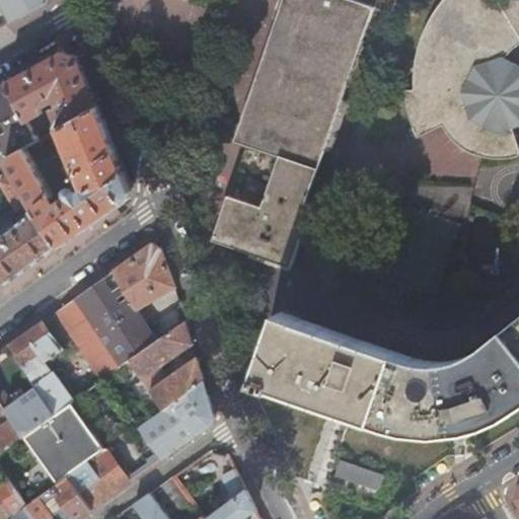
[(0,0),(0,29),(12,23),(2,0),(0,0)]
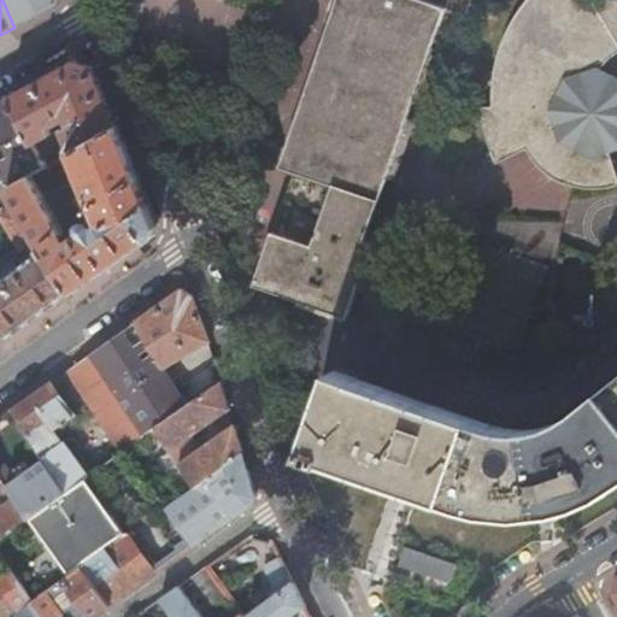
[(3,0),(15,28),(35,17),(54,6),(57,0),(3,0)]
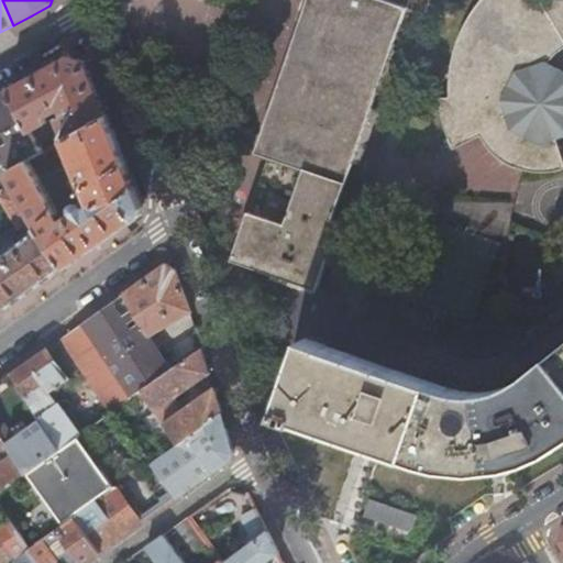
[(481,0),(463,25),(449,73),(449,97),(439,100),(445,131),(453,147),(482,132),(492,127),(501,139),(493,146),(500,155),(509,162),(522,165),(534,167),(548,167),(560,164),(550,136),(559,133),(562,128),(562,72),(556,67),(544,64),(553,53),(562,47),(562,0),(310,0),(258,152),(271,156),(234,261),(275,275),(318,289),(341,222),(333,220),(407,8),(424,13),(429,0),(481,0)]
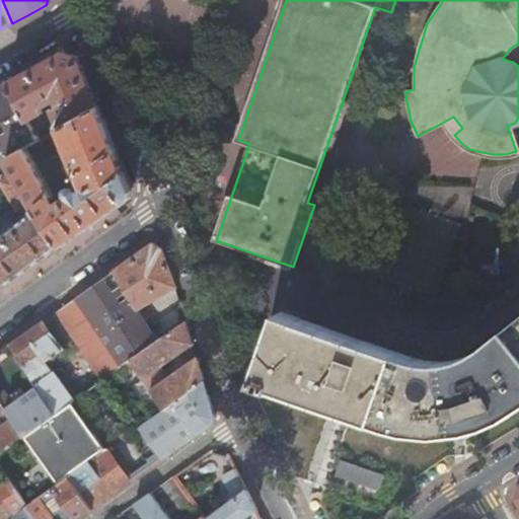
[(61,129),(99,106),(89,81),(79,55),(66,50),(20,75),(0,86),(0,119),(2,118),(9,131),(0,136),(0,143),(9,158),(27,148),(40,141),(28,123),(46,114),(44,109),(57,102),(59,105),(53,108),(59,124),(47,130),(50,136),(61,129)]
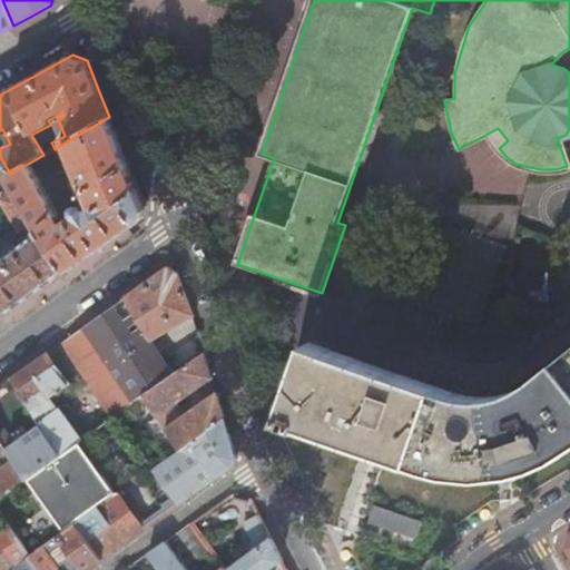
[(123,149),(109,117),(67,141),(70,153),(66,155),(69,163),(74,159),(81,178),(70,183),(76,198),(88,195),(94,208),(90,209),(89,208),(88,205),(85,204),(81,203),(77,204),(74,206),(72,209),(71,213),(72,216),(64,222),(30,163),(10,174),(19,190),(31,214),(37,223),(41,232),(68,272),(106,244),(144,217),(146,208),(123,149)]
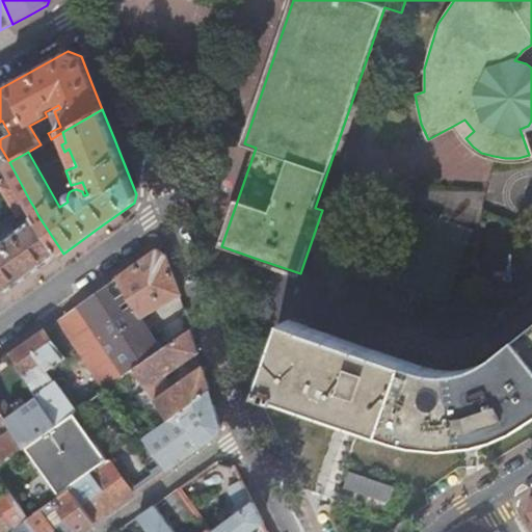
[(464,120),(455,125),(466,138),(474,131),(464,120)]
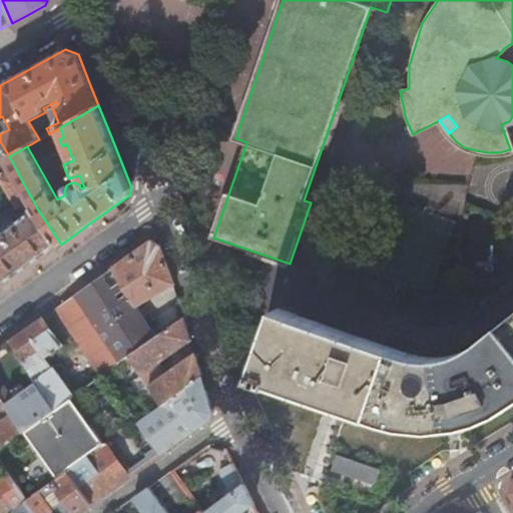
[(28,192),(17,171),(2,179),(15,201),(28,192)]
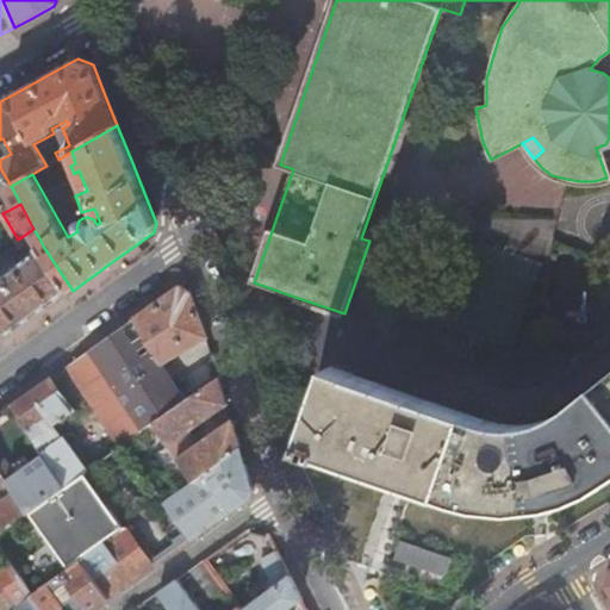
[(39,238),(33,229),(18,240),(22,248),(39,238)]
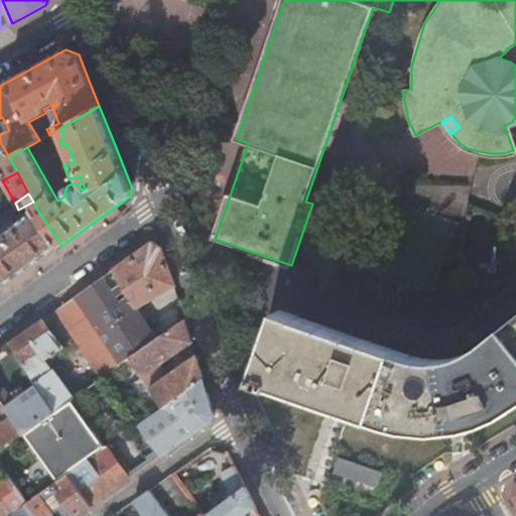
[(37,210),(0,236),(0,276),(5,285),(61,246),(37,210)]
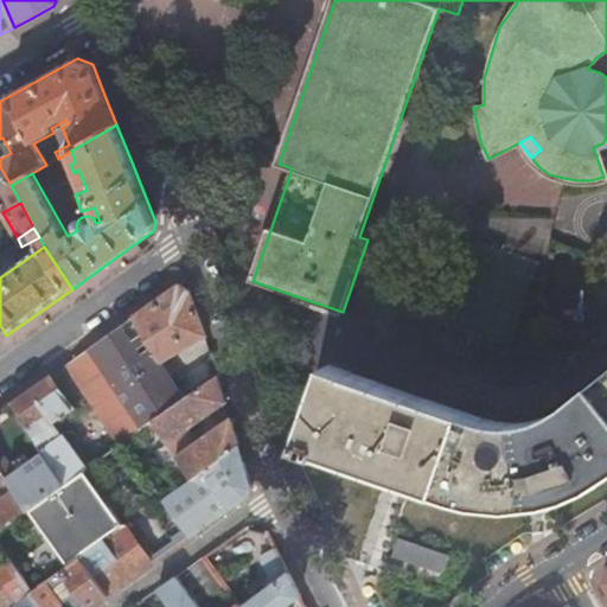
[(161,363),(208,334),(190,291),(179,285),(153,304),(88,349),(144,429),(153,423),(185,400),(161,363)]
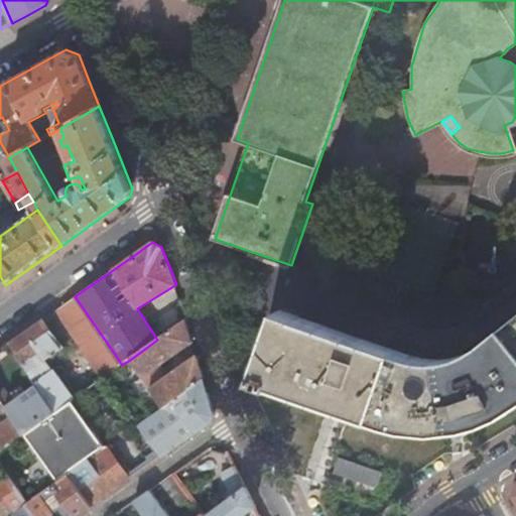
[(54,310),(102,379),(122,365),(75,296),(54,310)]
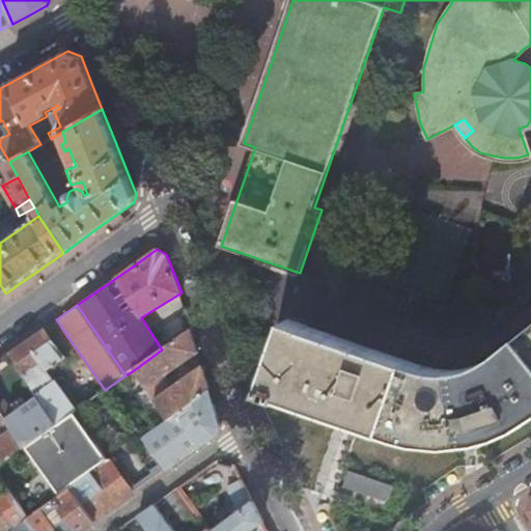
[(530,331),(523,338),(509,348),(502,355),(490,363),(476,369),(462,372),(447,373),(431,372),(417,367),(306,331),(307,327),(287,320),(262,392),(282,398),(283,395),(328,411),(397,435),(423,442),(449,444),(475,441),(501,435),(525,423),(530,418),(530,331)]
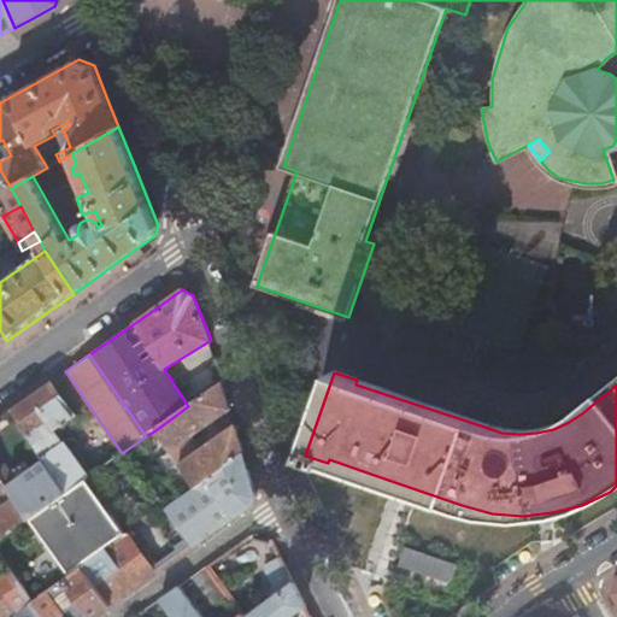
[(48,458),(70,491),(89,477),(90,476),(58,429),(74,417),(51,382),(12,410),(48,458)]
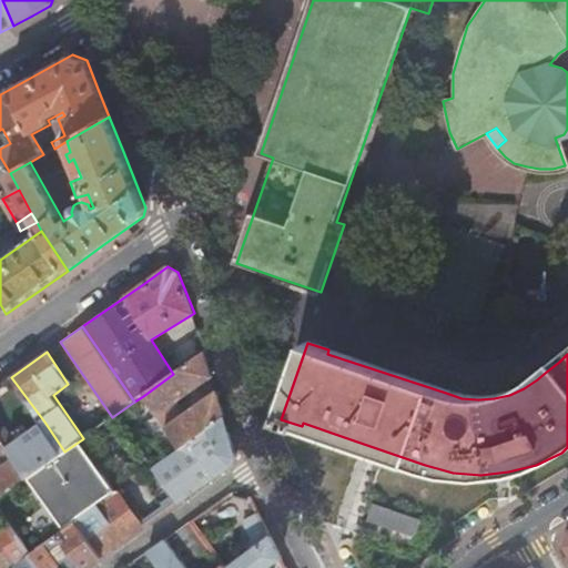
[(181,448),(224,417),(217,392),(183,415),(175,404),(213,377),(209,365),(204,352),(173,374),(143,396),(181,448)]
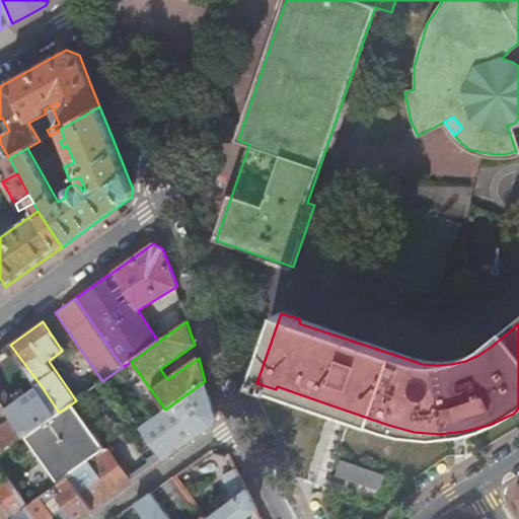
[(140,428),(163,461),(211,427),(216,419),(210,397),(205,381),(165,410),(140,427),(140,428)]
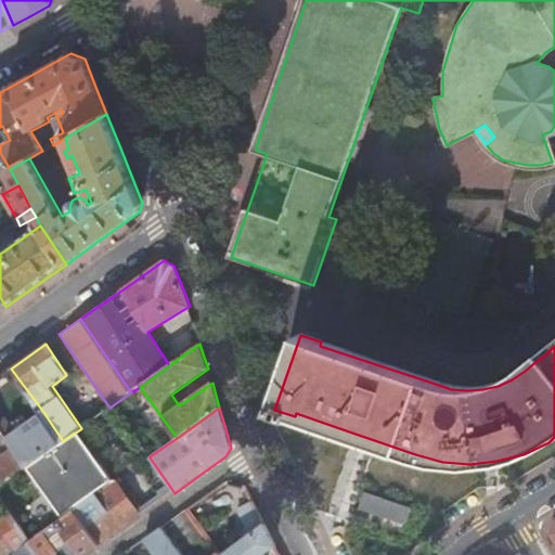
[(15,433),(0,410),(0,430),(7,440),(15,433)]
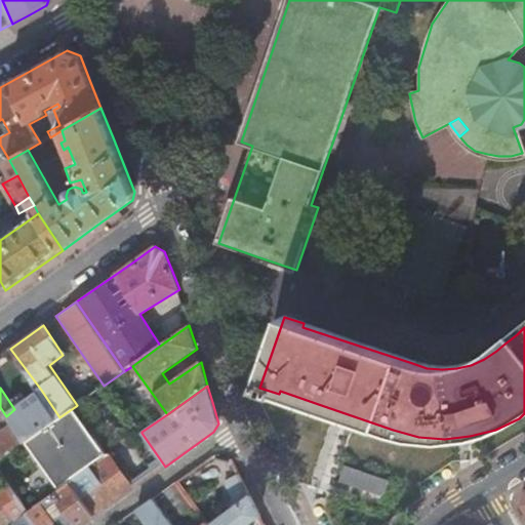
[(6,416),(25,442),(27,441),(59,417),(41,390),(14,409),(6,416)]
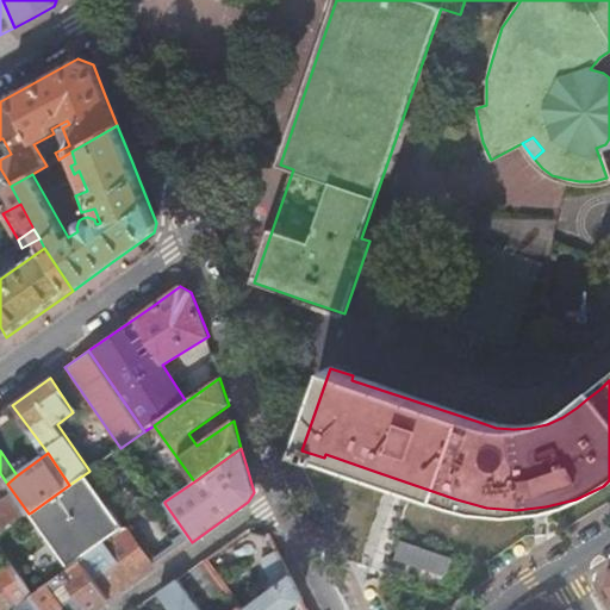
[(69,485),(31,512),(68,567),(80,559),(126,527),(88,472),(69,485)]
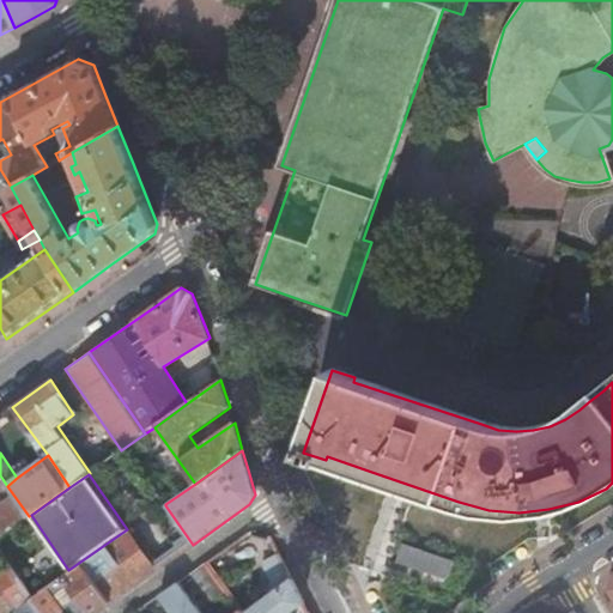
[(0,475),(0,492),(6,502),(0,504),(0,535),(29,516),(7,486),(0,475)]
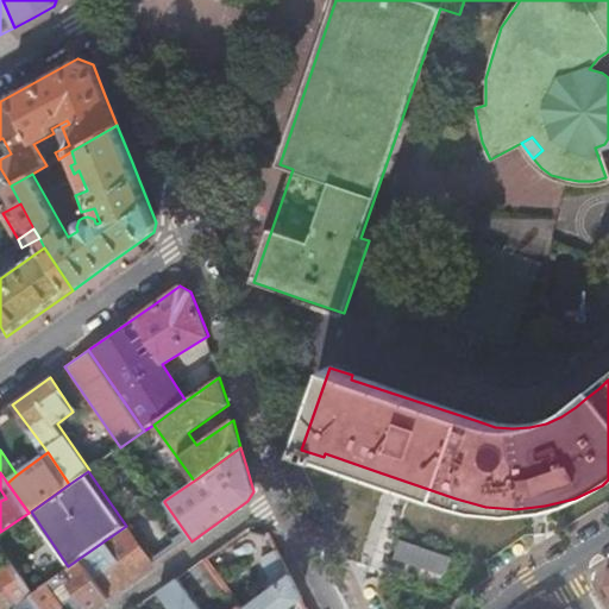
[(81,559),(110,600),(155,566),(127,527),(126,526),(80,558),(81,559)]
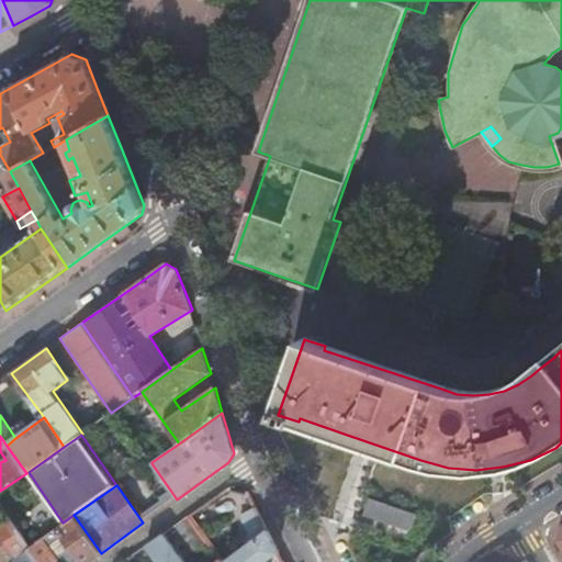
[(361,516),(372,520),(378,504),(368,499),(361,516)]
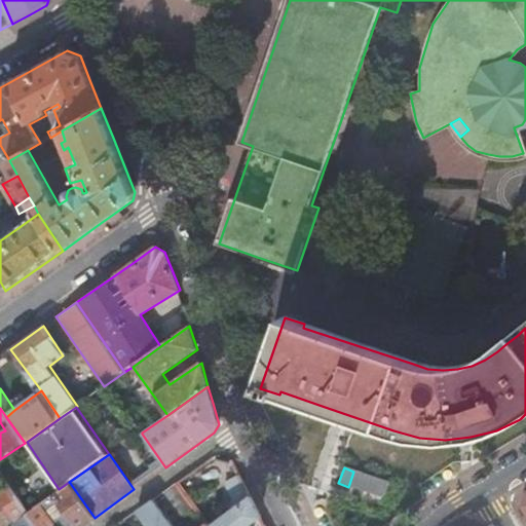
[(353,472),(348,487),(362,491),(367,476),(353,472)]
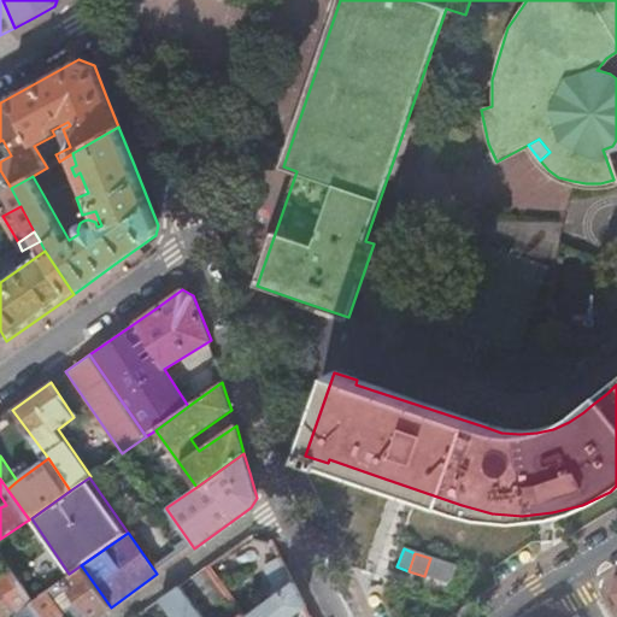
[(282,557),(264,566),(277,597),(295,583),(282,557)]
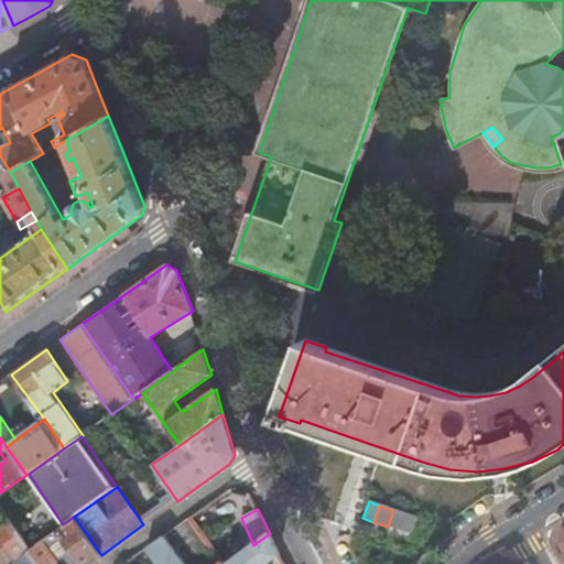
[(393,510),(388,527),(411,534),(416,518),(393,510)]
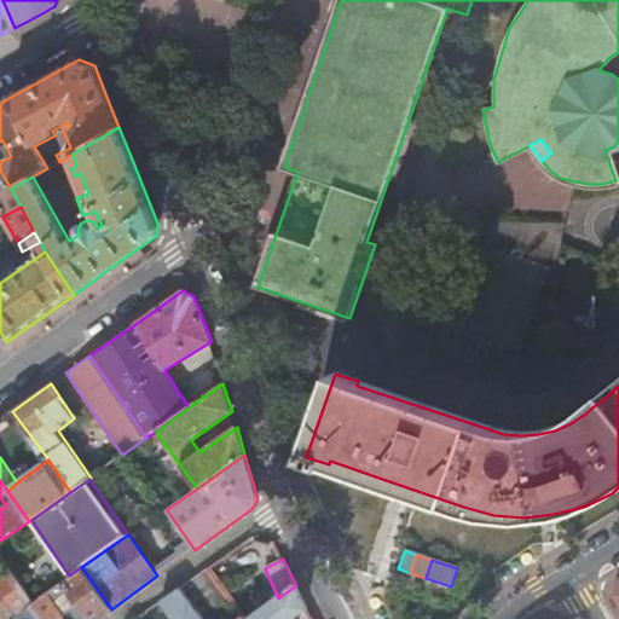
[(88,618),(96,618),(111,609),(82,568),(63,583),(88,618)]
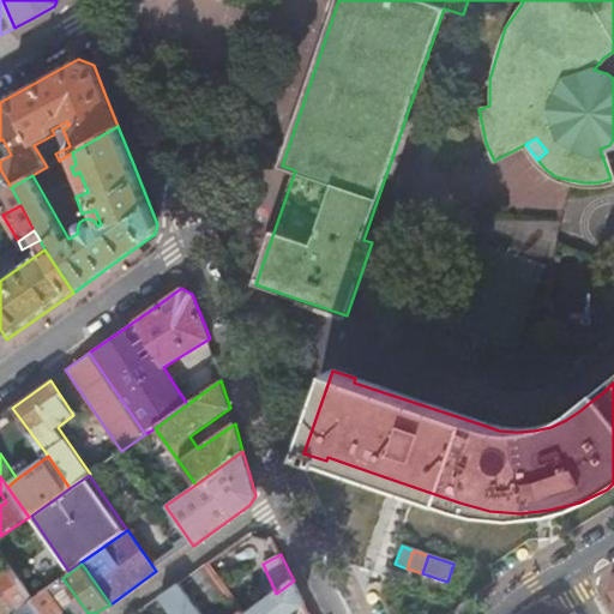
[(0,576),(0,613),(12,613),(19,609),(31,600),(12,569),(0,576)]
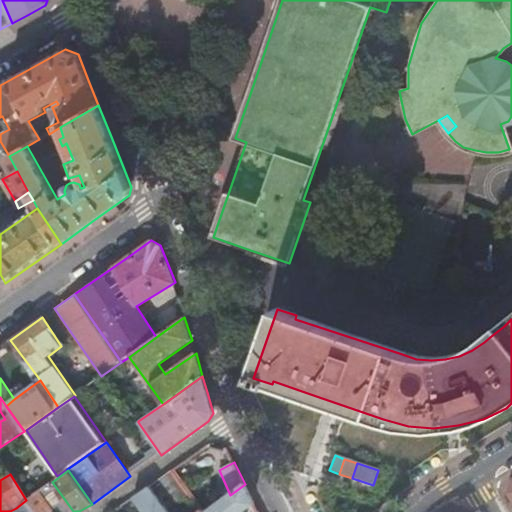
[(230,495),(207,511),(243,511),(255,505),(245,484),(230,495)]
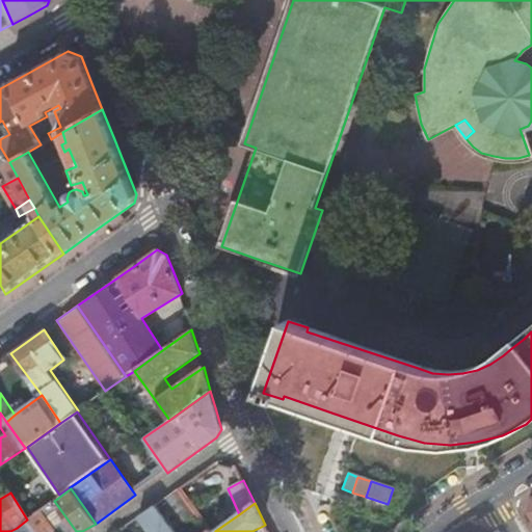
[(176,531),(156,505),(148,510),(139,516),(151,531),(209,531),(208,530),(205,531),(176,531)]
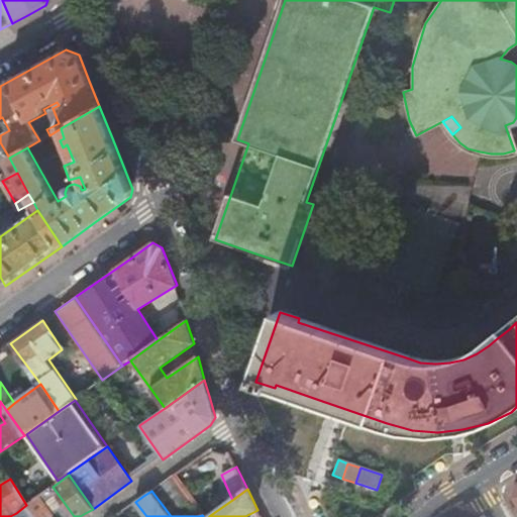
[(39,497),(26,505),(34,516),(52,516),(54,516),(39,497)]
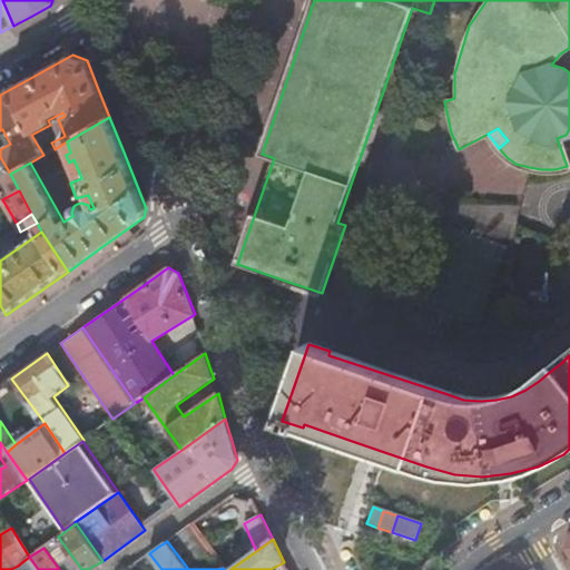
[(38,569),(29,557),(18,566),(20,569),(38,569)]
